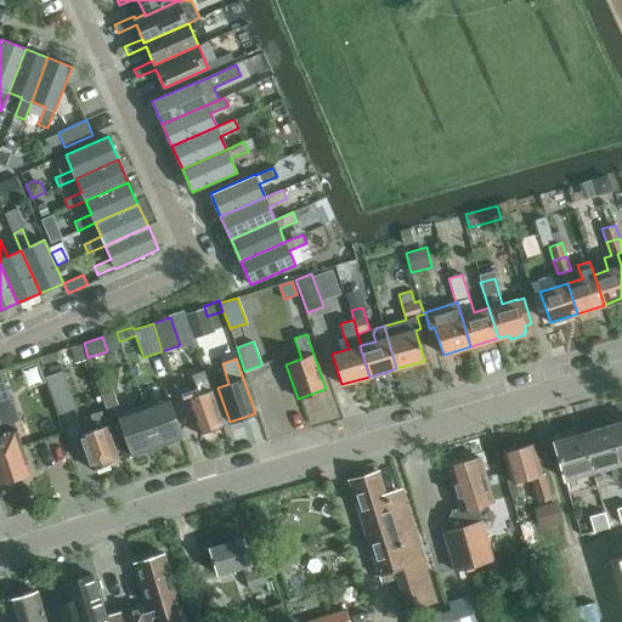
[(186,399),(199,433),(222,424),(204,371),(192,375),(198,394),(186,399)]
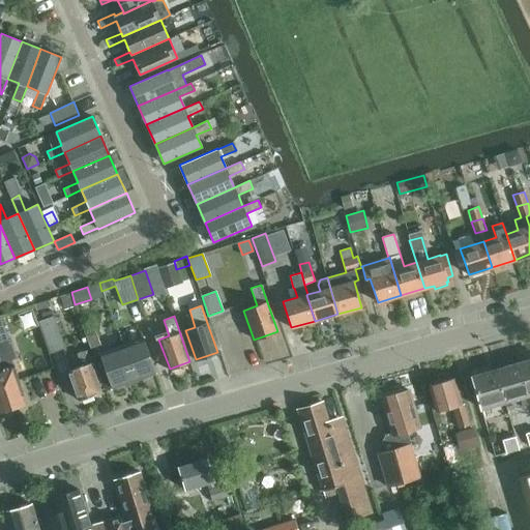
[(38,322),(49,353),(64,348),(53,317),(38,322)]
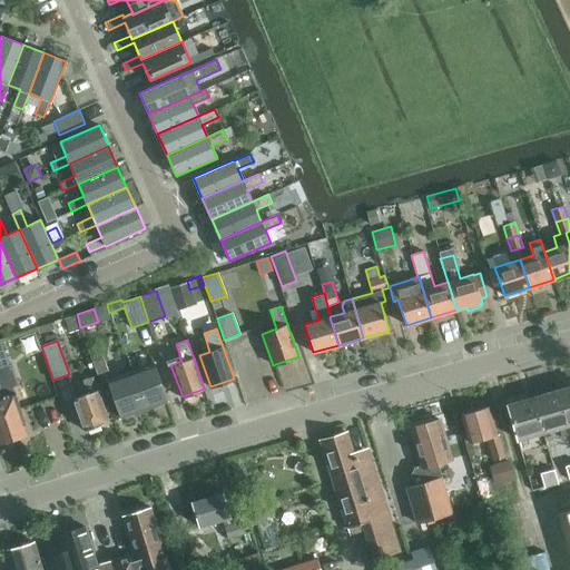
[(236,362),(259,362),(261,342),(237,341),(236,362)]
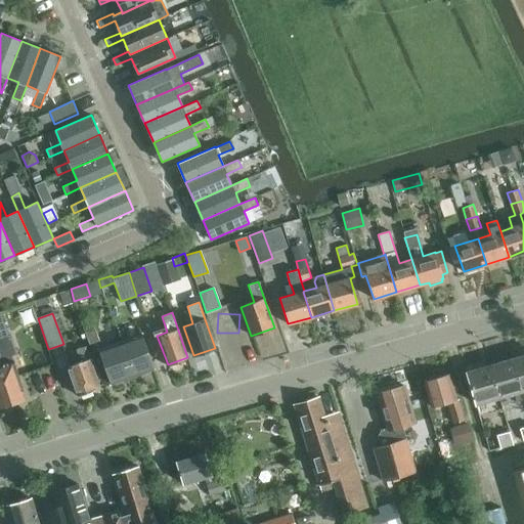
[(0,357),(0,405),(2,405),(5,406),(10,405),(12,401),(25,397),(23,391),(24,391),(11,354),(16,353),(10,336),(7,337),(0,314),(0,357)]
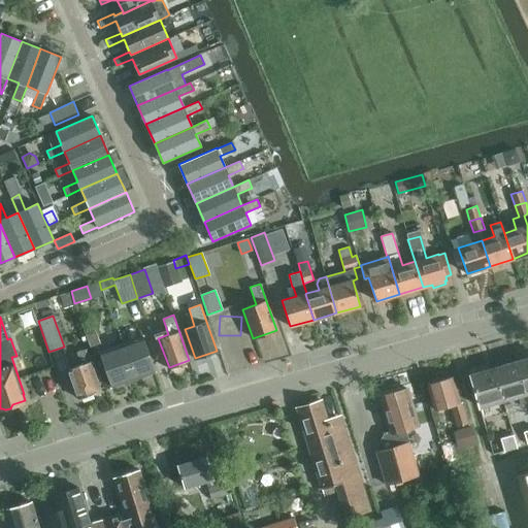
[(95,331),(86,334),(90,347),(100,343),(95,331)]
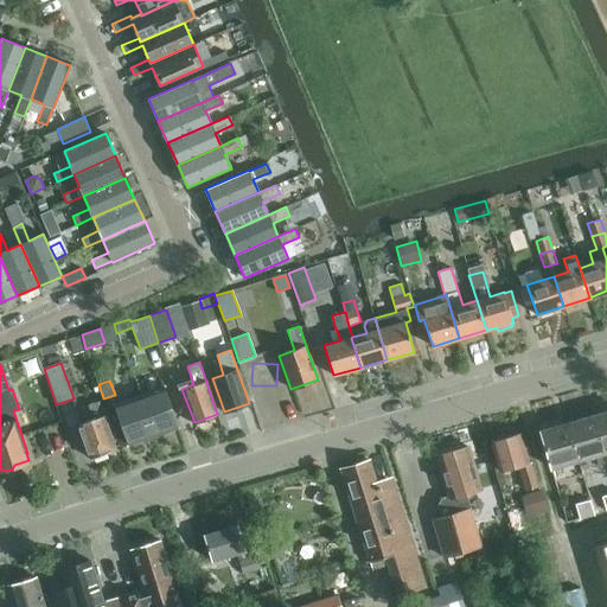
[(164,387),(139,395),(153,436),(178,428),(164,387)]
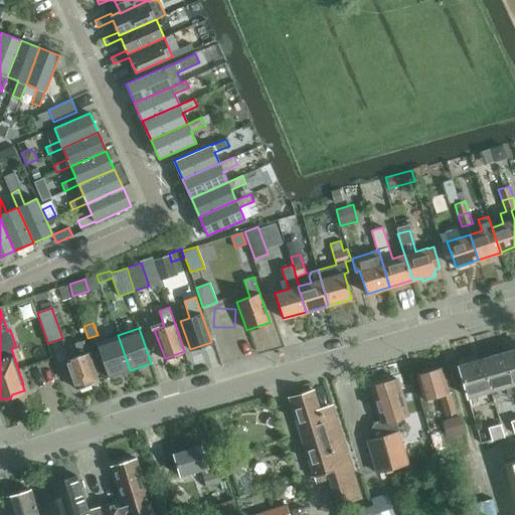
[(118,335),(97,343),(109,377),(130,370),(118,335)]
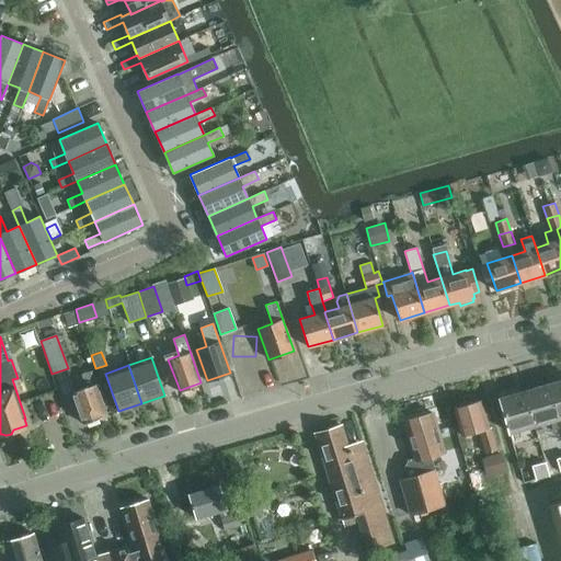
[(91,371),(84,374),(82,374),(87,387),(72,392),(83,424),(102,418),(101,416),(106,414),(91,371)]
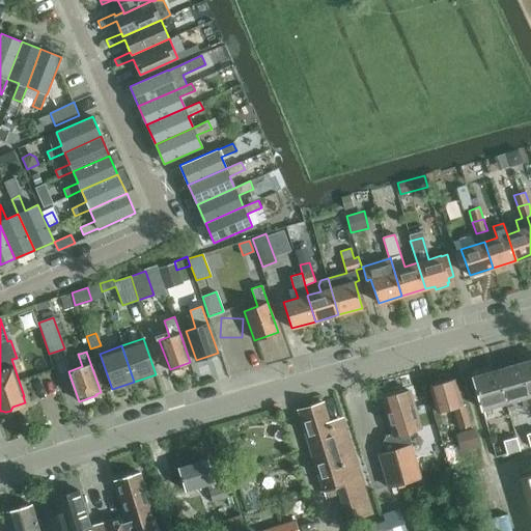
[(530,360),(520,364),(529,395),(530,394),(530,360)]
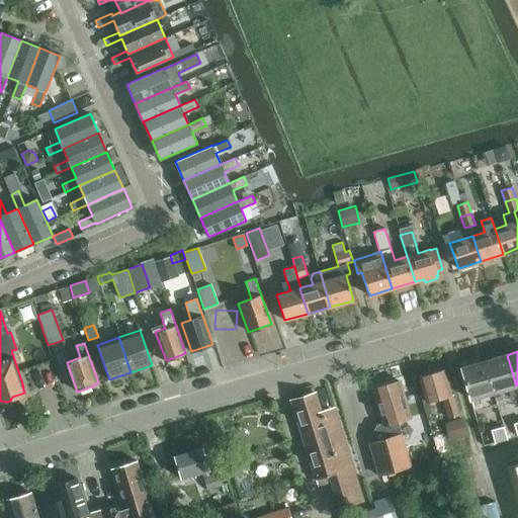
[(507,355),(485,361),(493,393),(508,387),(510,397),(517,395),(517,393),(516,385),(507,355)]
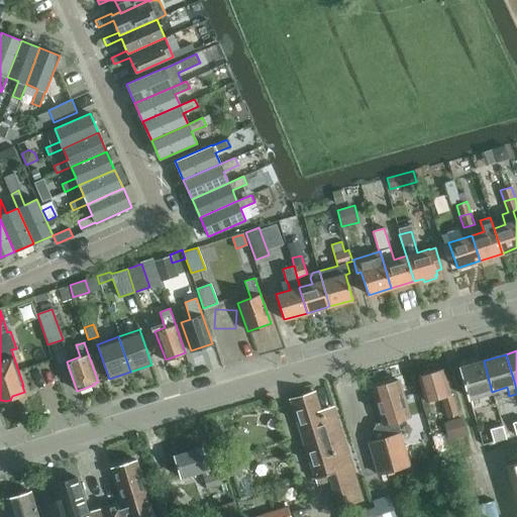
[(492,392),(484,360),(460,368),(470,398),(492,392)]
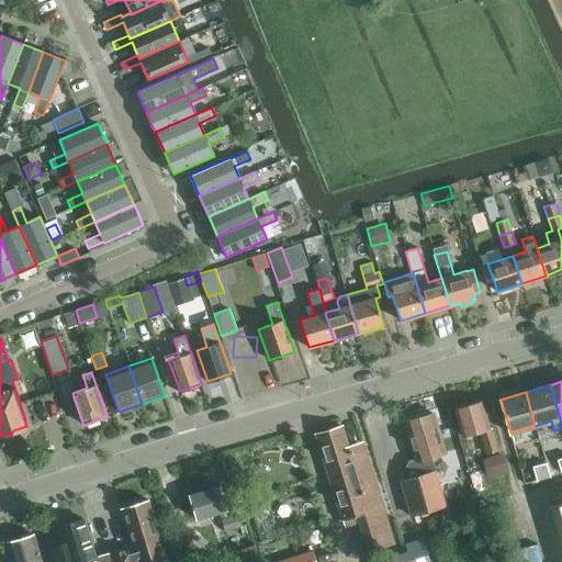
[(454,408),(462,436),(479,431),(486,459),(502,454),(496,434),(491,435),(481,401),(469,404),(467,402),(461,404),(459,407),(454,408)]
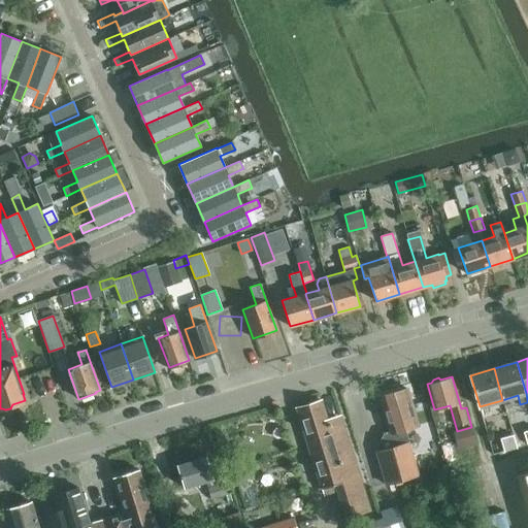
[(376,452),(386,485),(418,475),(404,429),(418,425),(407,389),(380,396),(390,432),(388,432),(392,448),(376,452)]
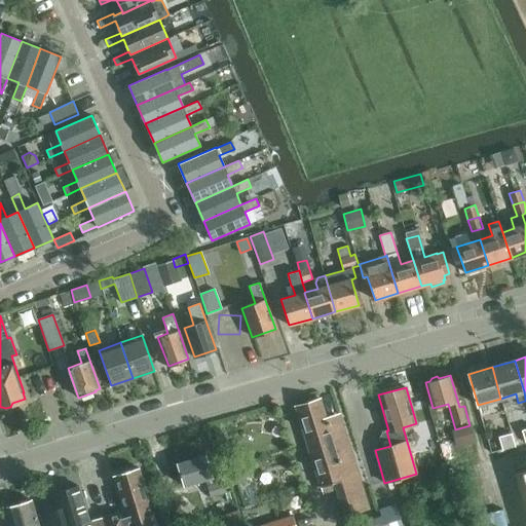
[(298,411),(322,487),(335,483),(346,517),(370,510),(346,435),(334,439),(322,400),(301,406),(298,411)]
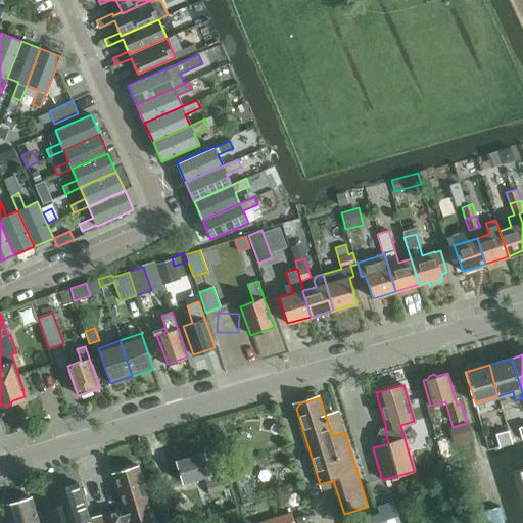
[(457,426),(463,443),(472,440),(467,423),(457,426)]
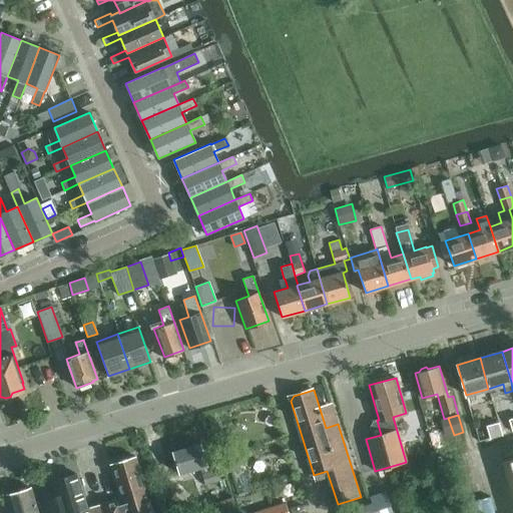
[(486,426),(490,438),(502,435),(499,422),(486,426)]
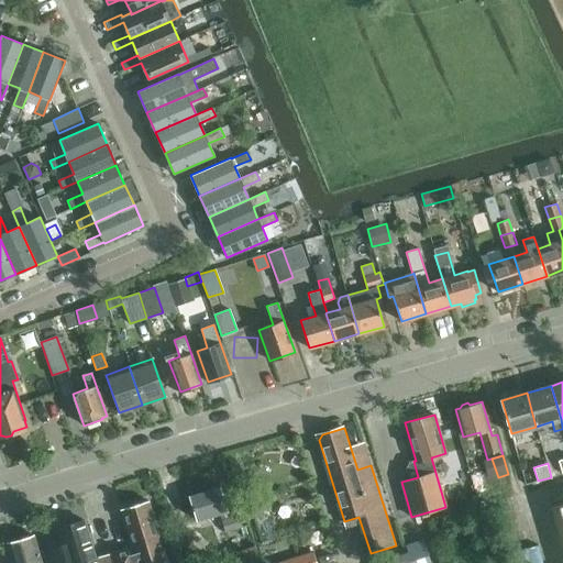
[(196,519),(219,512),(228,509),(220,487),(189,497),(196,519)]
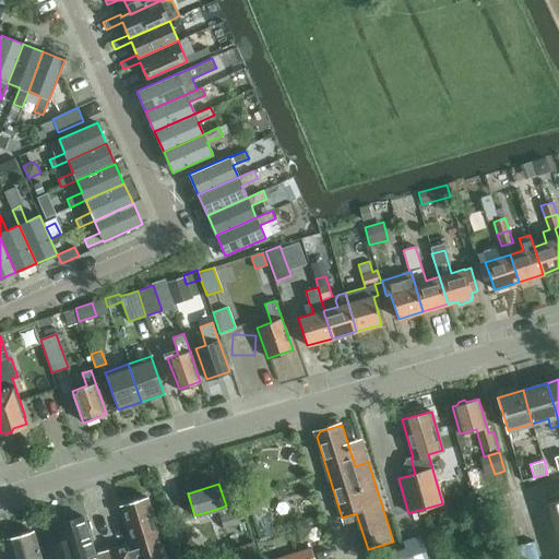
[(149,558),(164,554),(165,558),(167,558),(149,498),(120,506),(132,543),(110,549),(113,558),(149,558)]
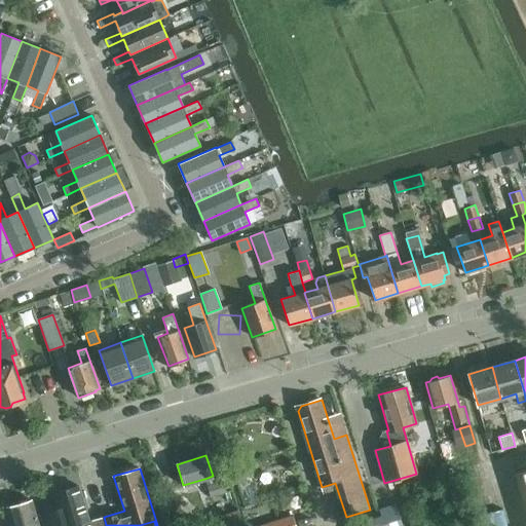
[(525,525),(525,471),(515,475),(525,512),(525,525)]
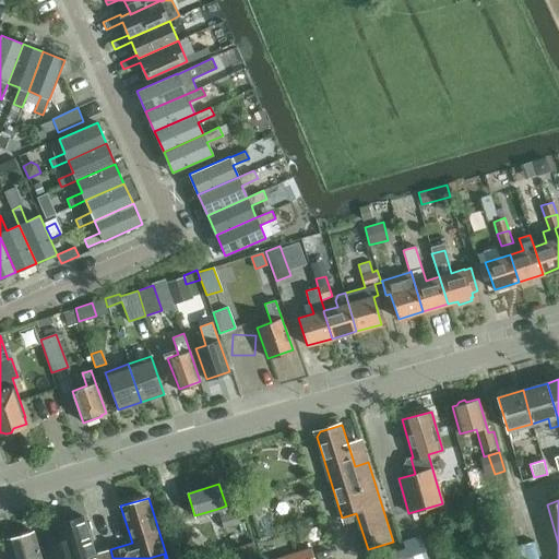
[(217,509),(219,516),(228,513),(226,506),(217,509)]
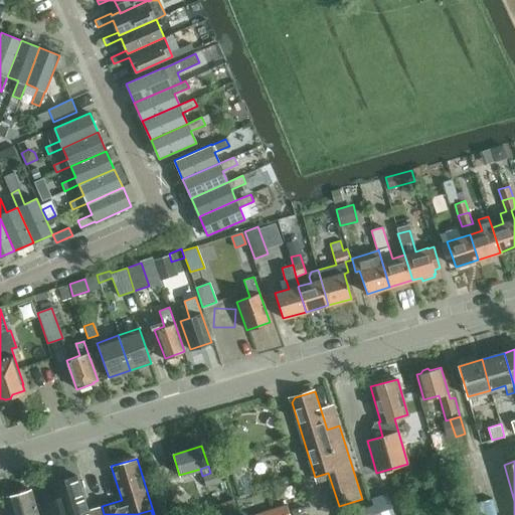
[(210,473),(202,476),(205,486),(221,481),(217,471),(210,473)]
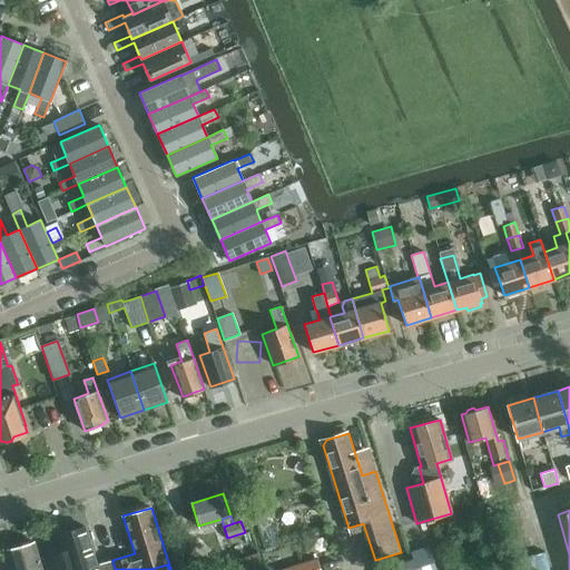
[(50,556),(53,569),(98,569),(86,527),(58,534),(62,552),(50,556)]
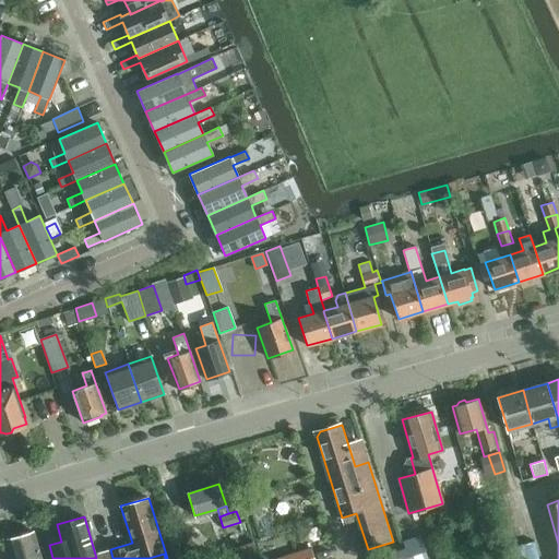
[(7,539),(12,558),(40,558),(34,532),(7,539)]
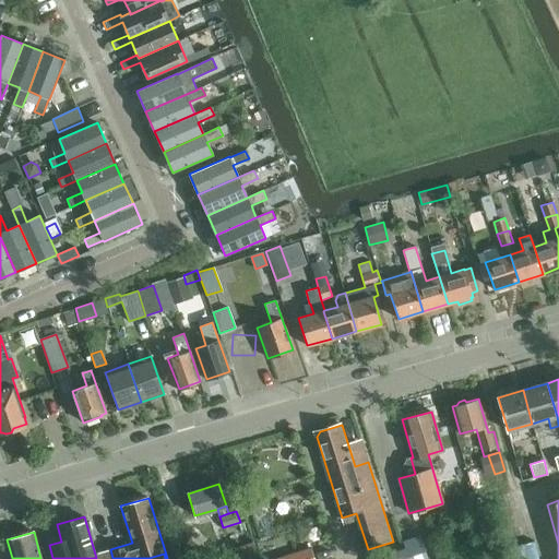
[(375,558),(428,558),(420,537),(403,543),(405,549),(375,558)]
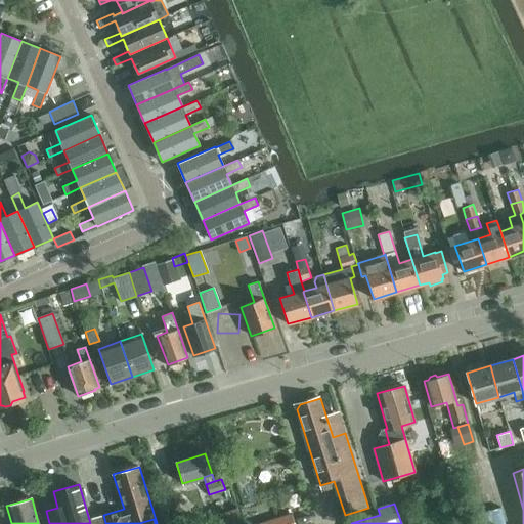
[(242,523),(236,508),(215,515),(213,516),(215,523),(242,523)]
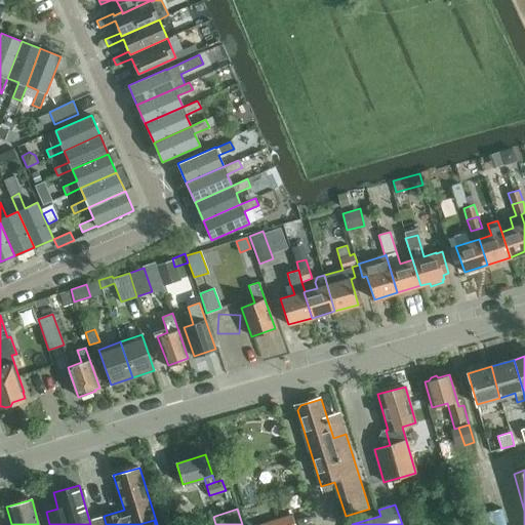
[(295,524),(292,515),(258,524),(295,524)]
